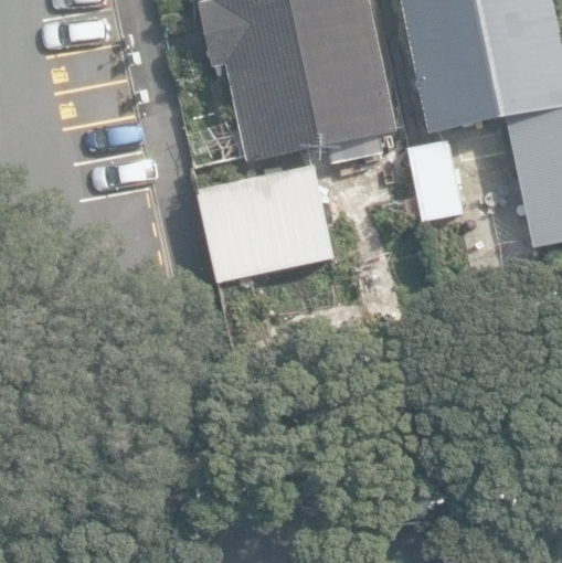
[(225,63),(247,161),(394,129),(366,0),(202,0),(199,1),(212,66),(225,63)]
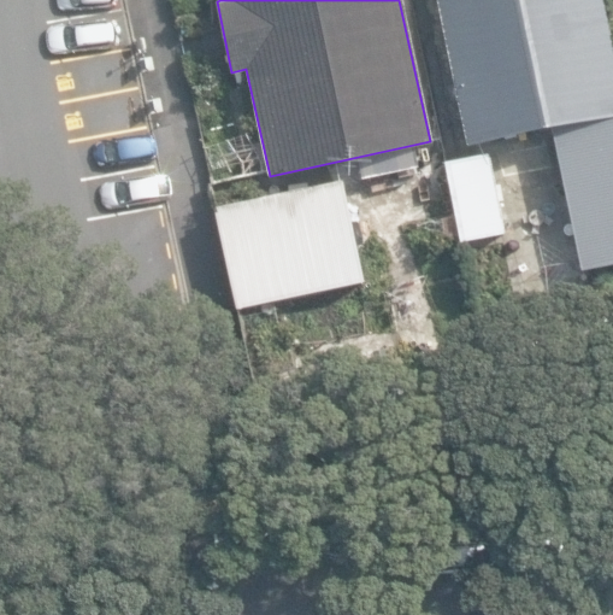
[(550,128),(579,270),(612,263),(612,80),(596,0),(428,0),(458,146),(550,128)]
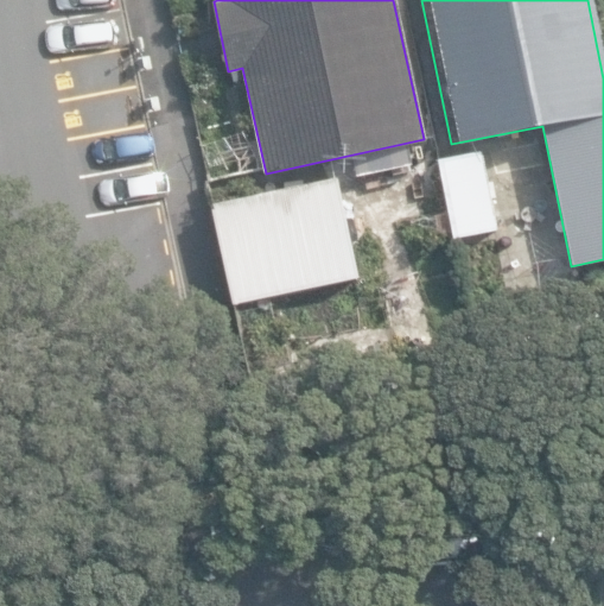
[(438,158),(452,238),(495,229),(479,150),(438,158)]
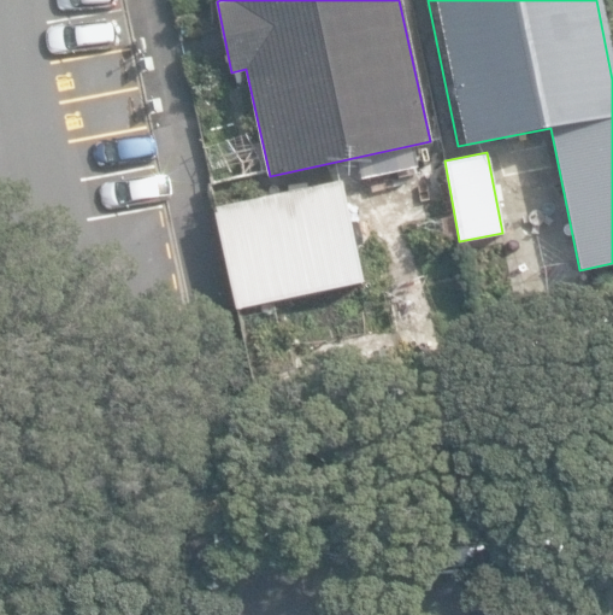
[(214,208),(236,309),(363,282),(341,180),(214,208)]
